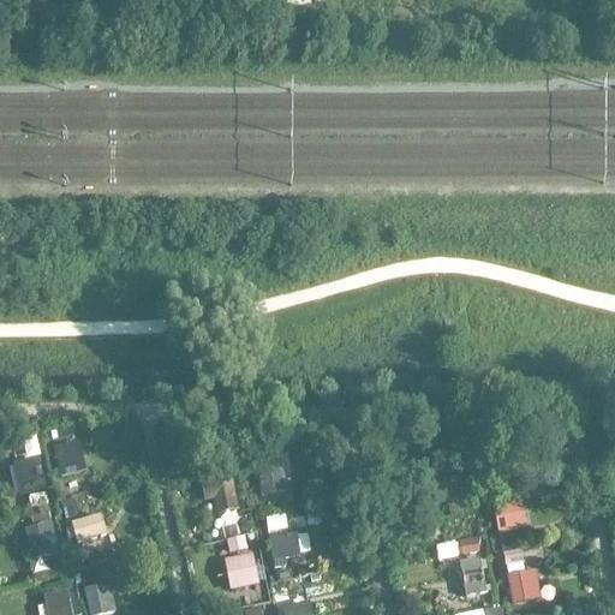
[(47,443),(53,476),(85,470),(79,437),(47,443)]
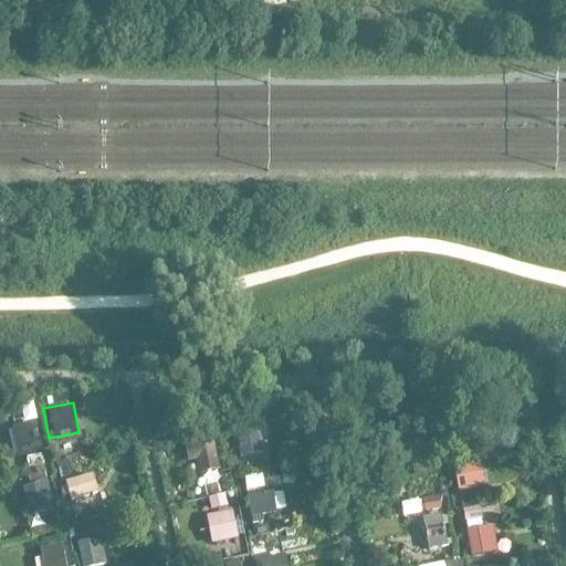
[(22,457),(44,452),(38,420),(16,425),(22,457)]
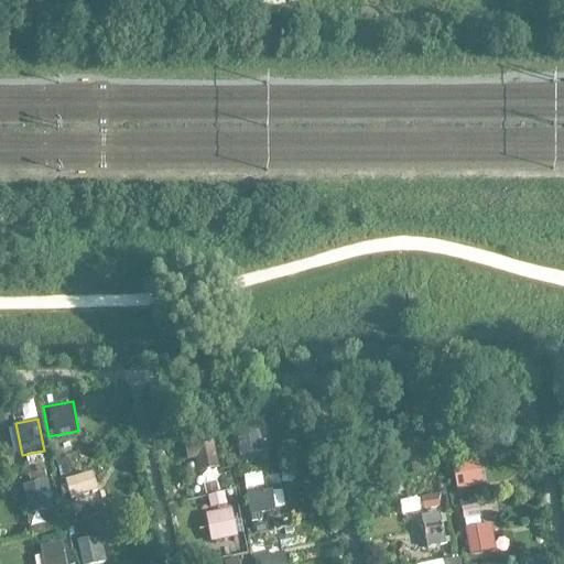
[(242,454),(268,448),(263,427),(238,433),(242,454)]
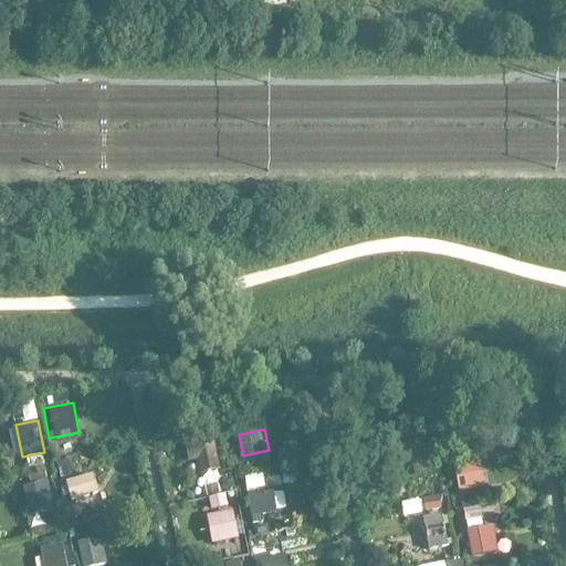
[(475,452),(453,456),(459,489),(482,484),(475,452)]
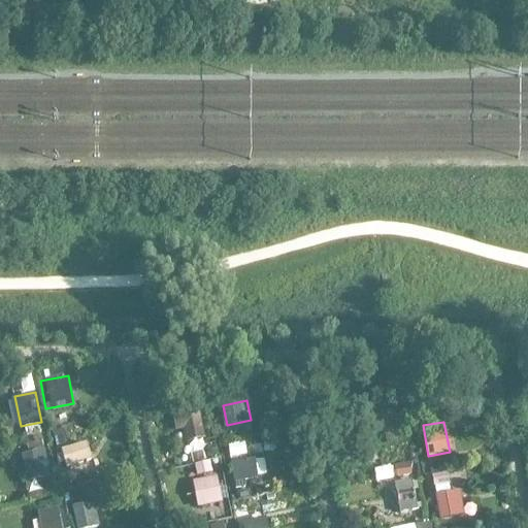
[(164,428),(169,456),(197,451),(192,423),(164,428)]
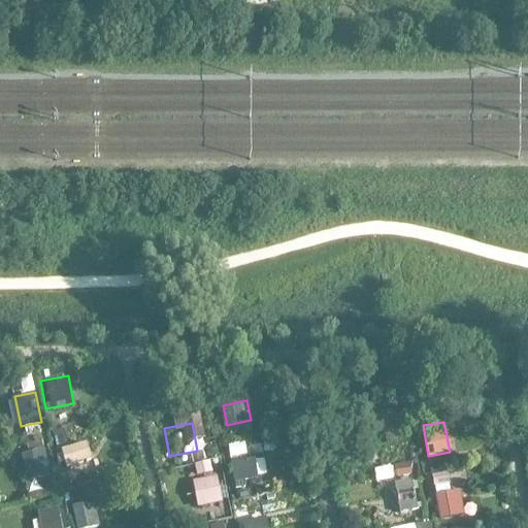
[(372,434),(377,462),(405,456),(400,429),(372,434)]
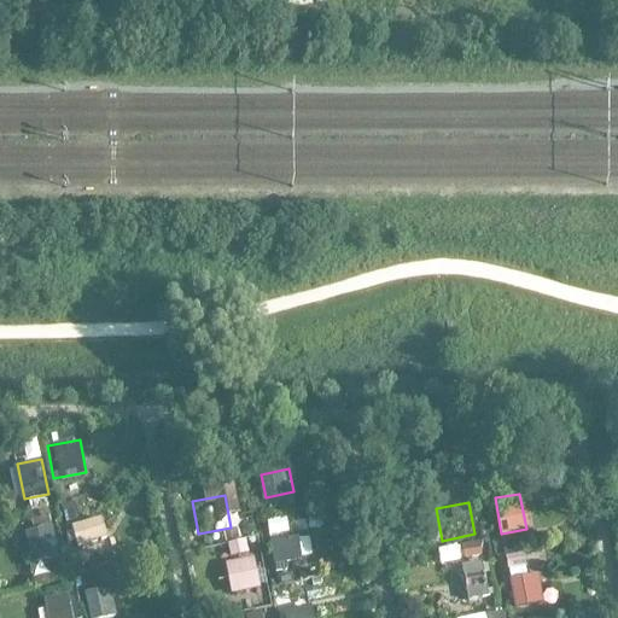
[(104,516),(74,525),(80,546),(111,536),(104,516)]
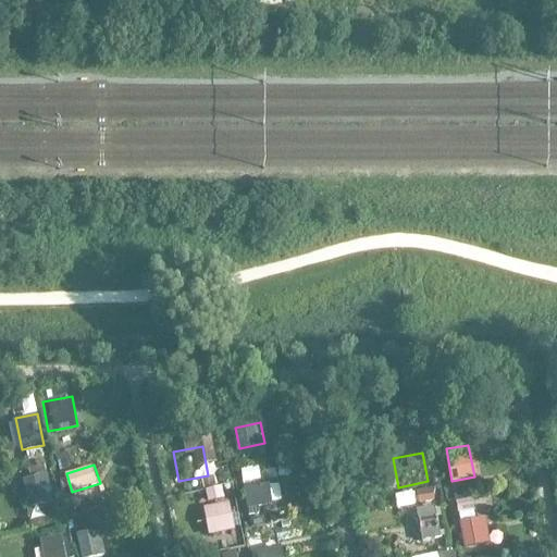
[(15,481),(21,510),(50,504),(45,475),(15,481)]
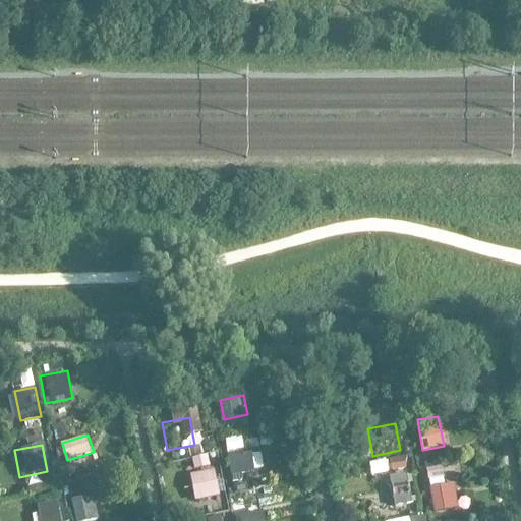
[(192,447),(195,468),(209,466),(206,445),(192,447)]
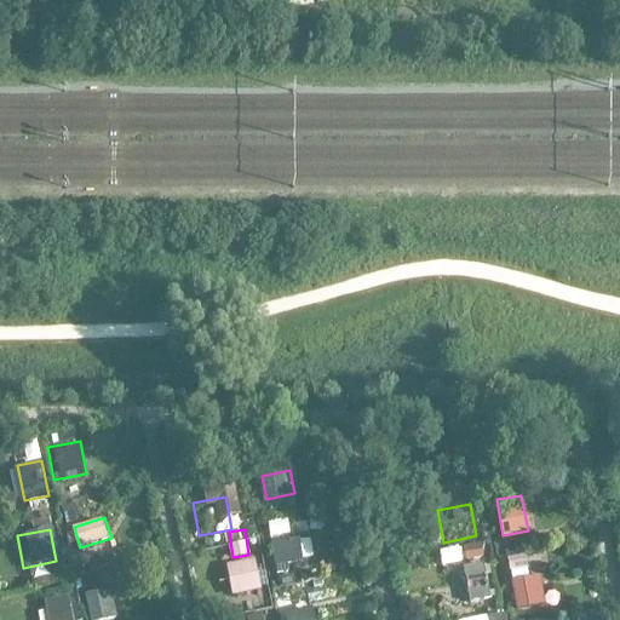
[(265,552),(271,585),(304,579),(298,546),(265,552)]
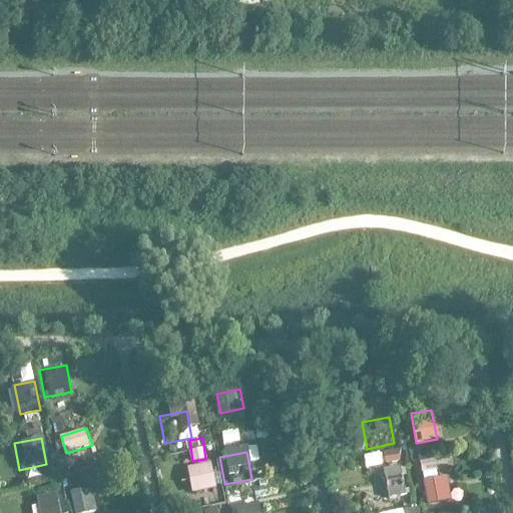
[(190,466),(194,491),(218,487),(213,462),(190,466)]
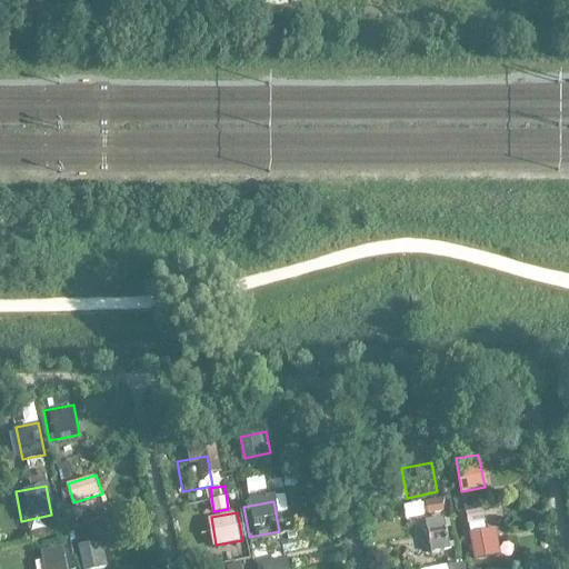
[(435,550),(453,546),(446,516),(428,520),(435,550)]
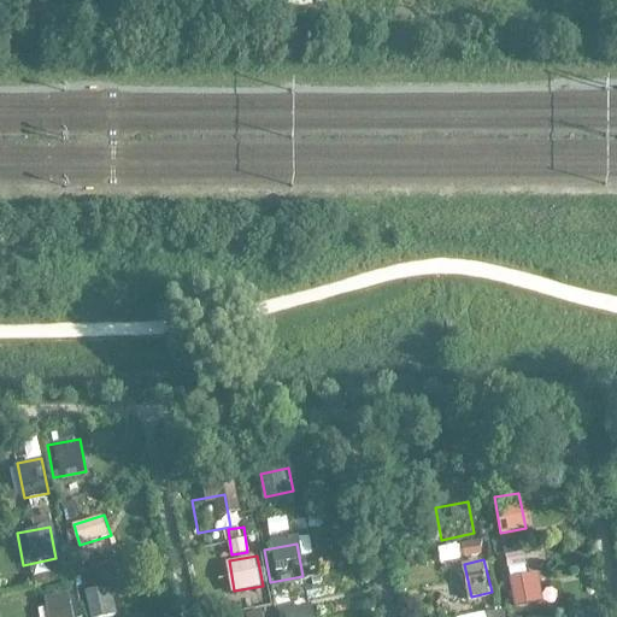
[(506,573),(513,604),(546,598),(539,565),(506,573)]
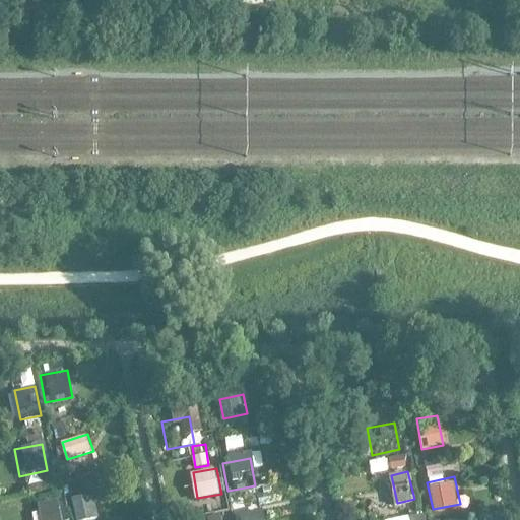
[(69,500),(72,519),(101,519),(96,495),(69,500)]
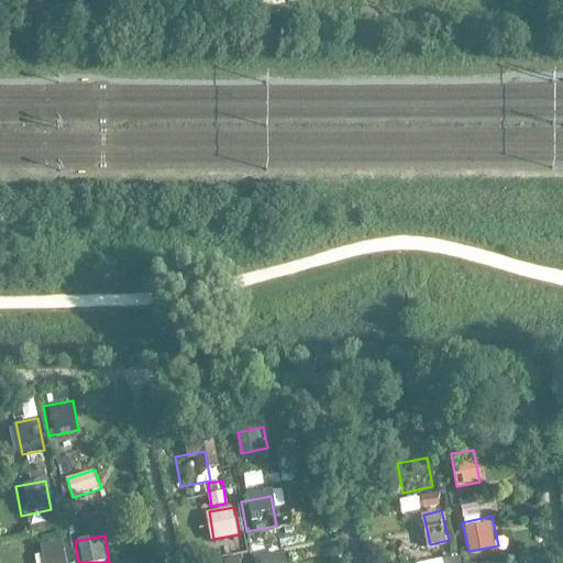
[(69,562),(63,539),(42,545),(46,562),(69,562)]
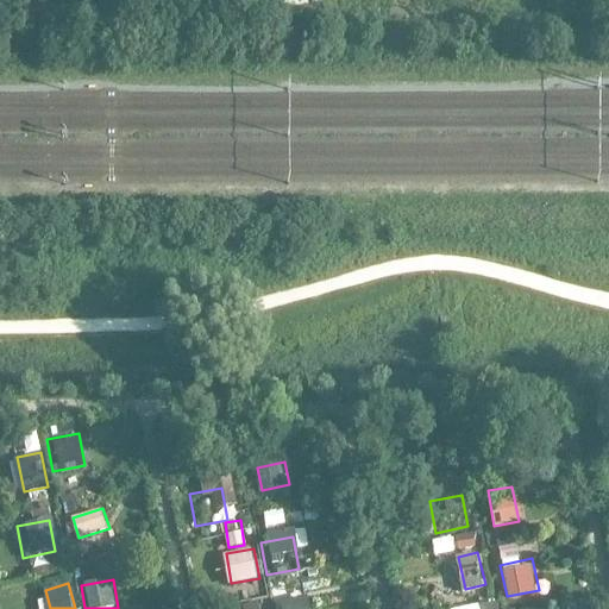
[(282,601),(283,608),(313,608),(311,596),(282,601)]
